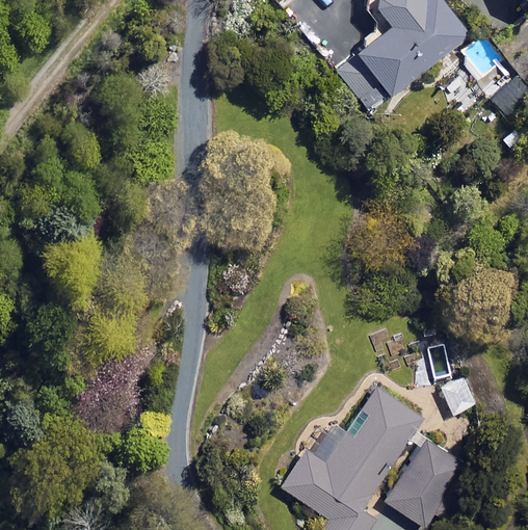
[(369,0),(367,2),(387,28),(355,52),(391,98),(466,38),(436,0),(369,0)]
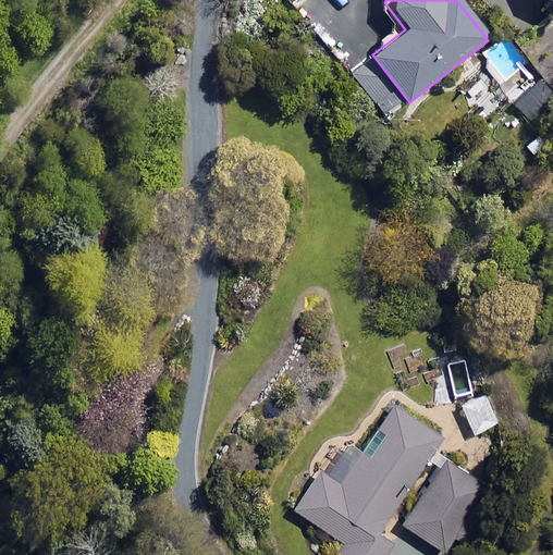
[(552,87),(541,76),(513,107),(530,123),(552,98),(552,87)]
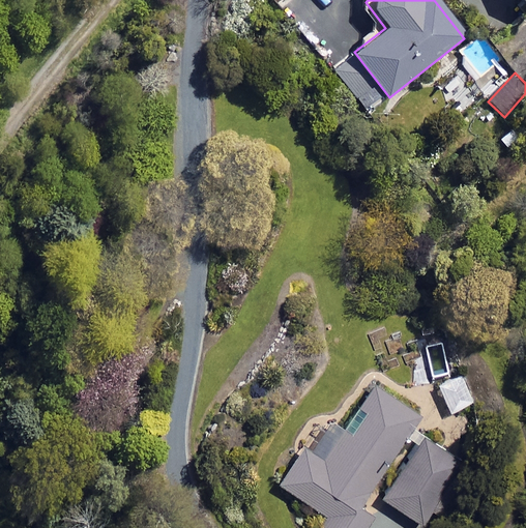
[(465,380),(441,384),(446,416),(470,412),(465,380)]
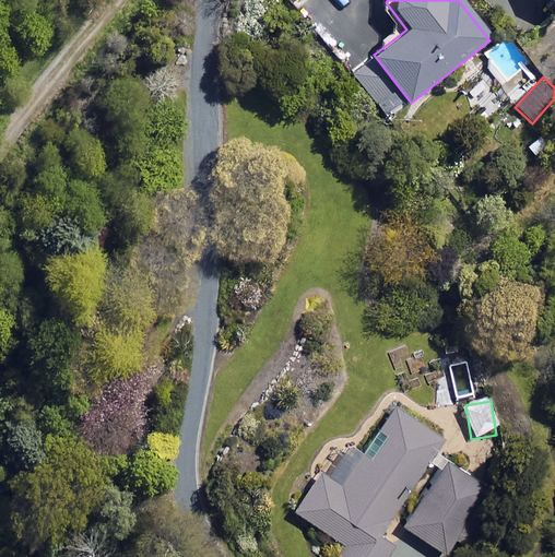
[(446,439),(397,405),(358,461),(345,452),(328,477),(321,473),(295,511),(344,545),(337,556),(388,556),(396,546),(380,535),(446,439)]
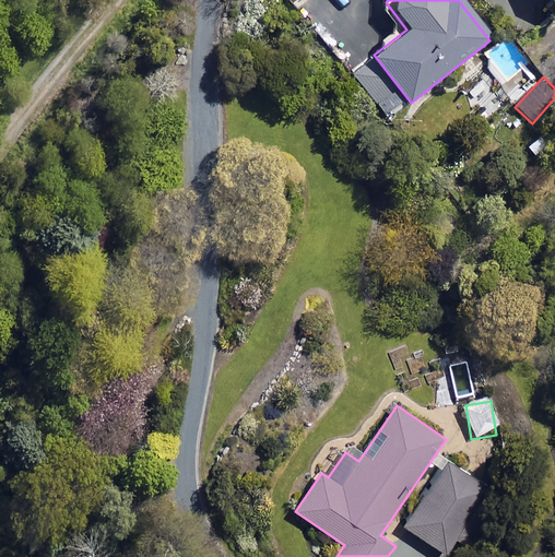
[(494,490),(446,461),(405,528),(450,556),(453,556),(494,490)]
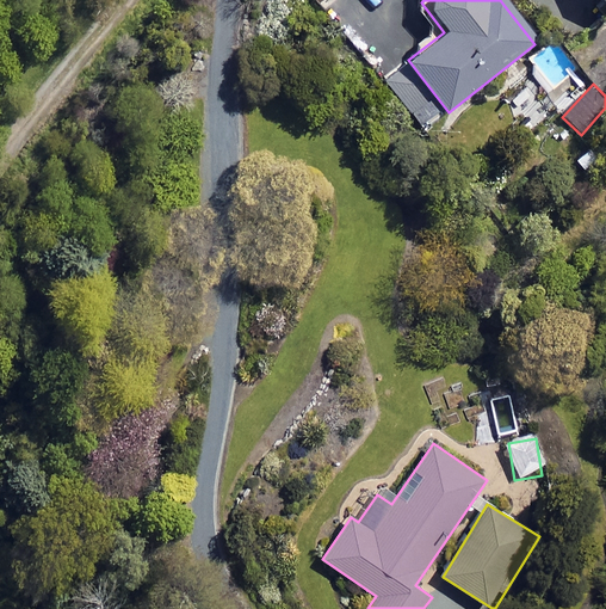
All buildings are outlined.
